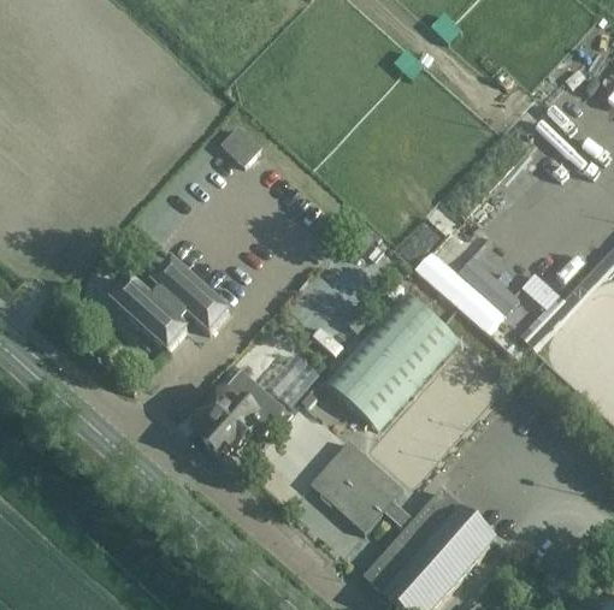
[(276,149),(253,130),(237,147),(261,166),(276,149)]
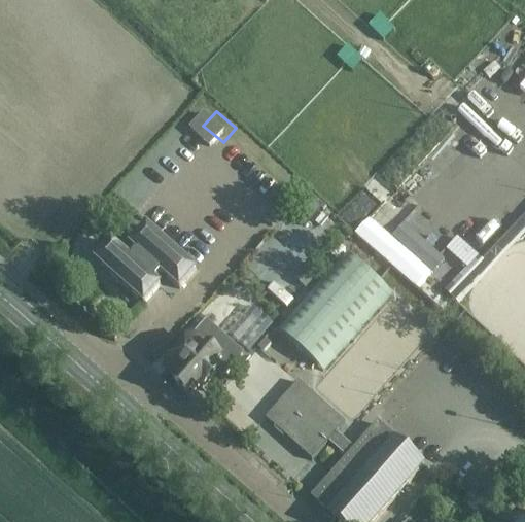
[(446,255),(406,219),(394,233),(433,269),(446,255)]
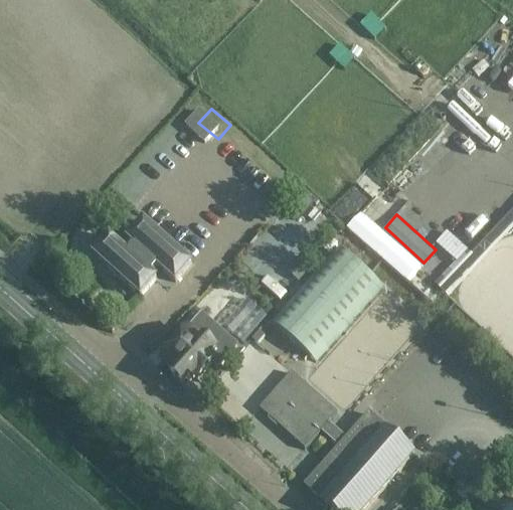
[(128,235),(135,241),(129,248),(111,232),(95,250),(143,294),(160,274),(154,270),(159,264),(177,281),(195,261),(145,216),(128,235)]
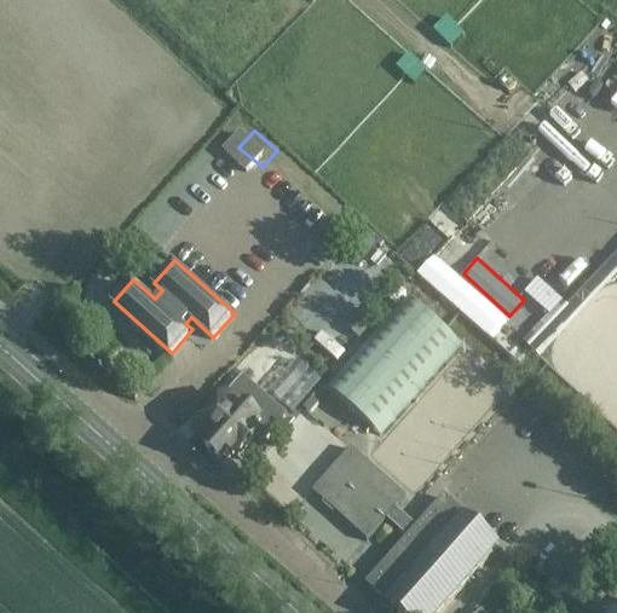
[(381,432),(462,341),(408,293),(327,382),(381,432)]
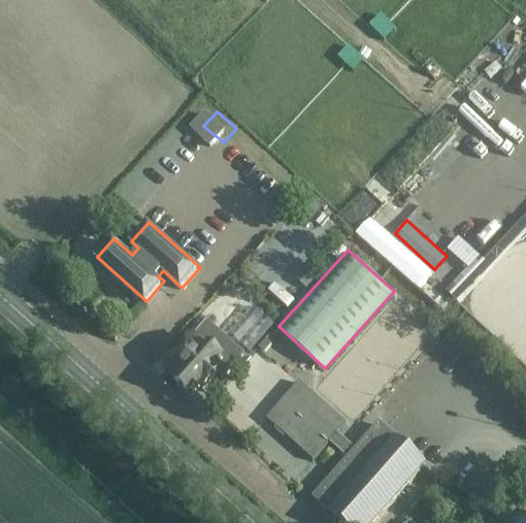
[(212,326),(248,287),(267,263),(258,255),(238,279),(241,282),(231,294),(228,291),(204,319),(212,326)]
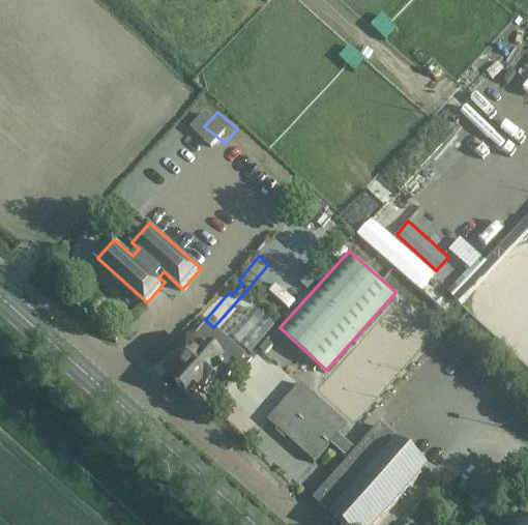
[(250,350),(277,321),(258,302),(230,331),(250,350)]
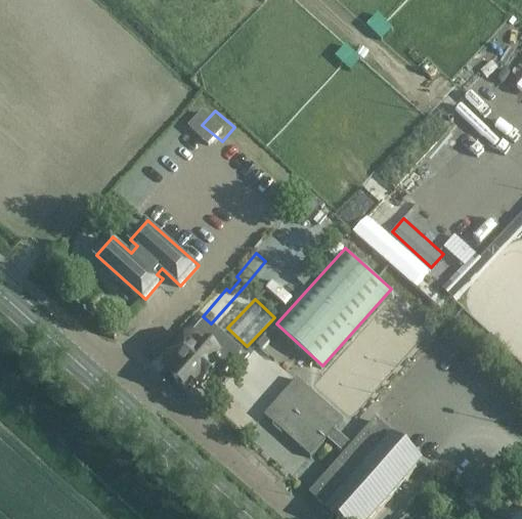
[(226,368),(236,355),(226,347),(221,353),(208,342),(207,344),(192,332),(165,362),(179,375),(176,379),(189,391),(205,374),(209,378),(221,363),(226,368)]
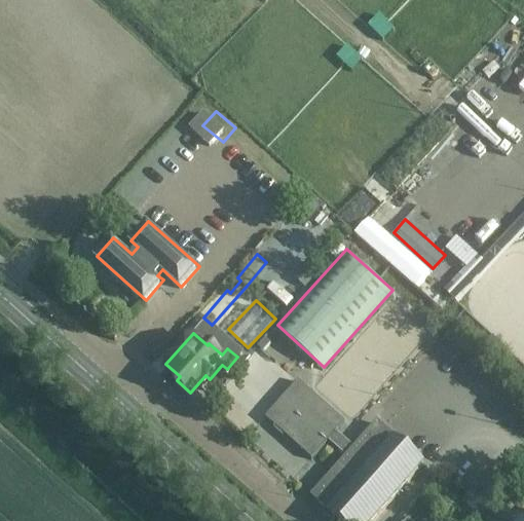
[(330,438),(346,452),(354,443),(338,429),(346,419),(300,378),(267,415),(313,456),(330,438)]
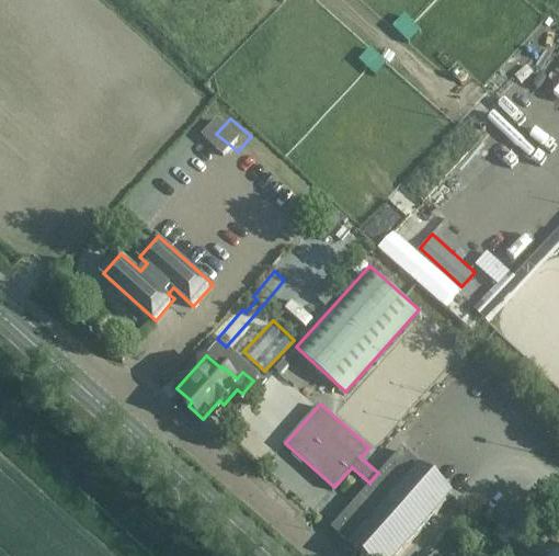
[(334,526),(367,555),(396,555),(454,492),(405,449),(392,462),(391,462),(381,474),(379,472),(378,473),(369,483),(368,484),(371,485),(334,526)]
